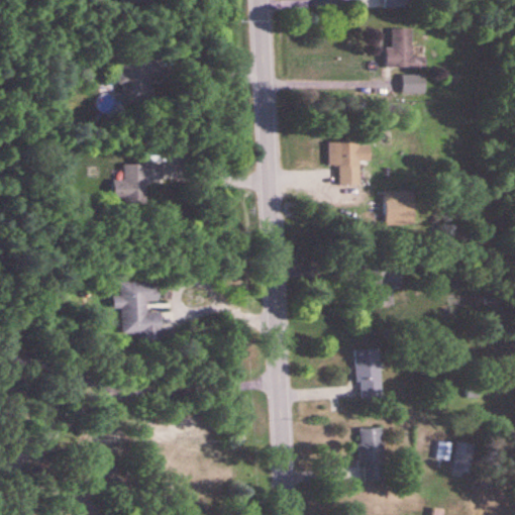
[(422,28),(389,27),(388,66),(420,67),(422,28)]
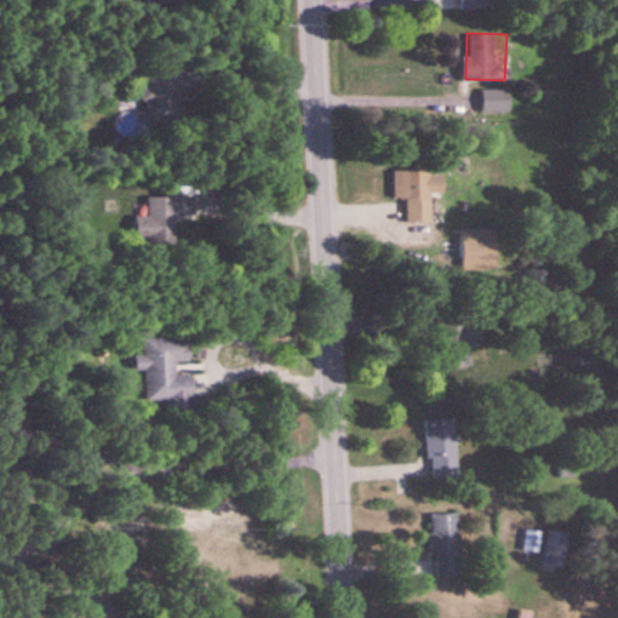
[(147,68),(148,120),(193,120),(192,67),(147,68)]
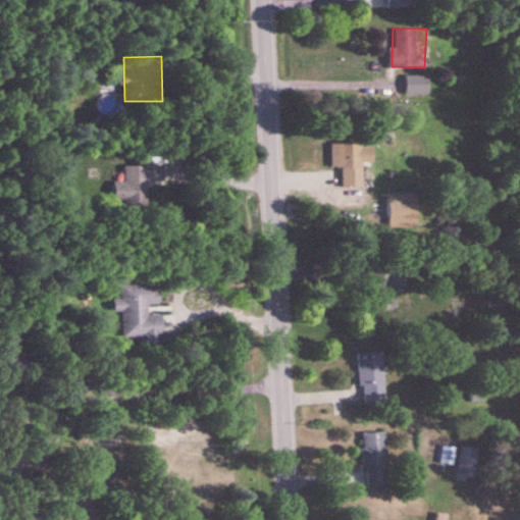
[(431,94),(431,74),(407,74),(407,94),(431,94)]
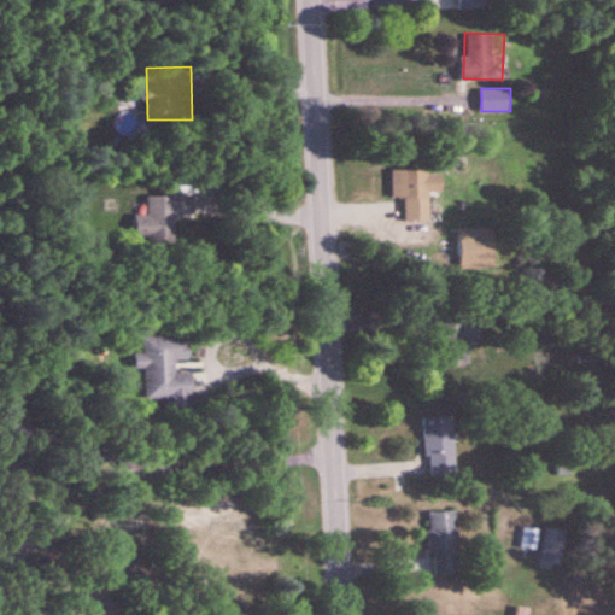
[(394,198),(444,198),(444,167),(394,167),(394,198)]
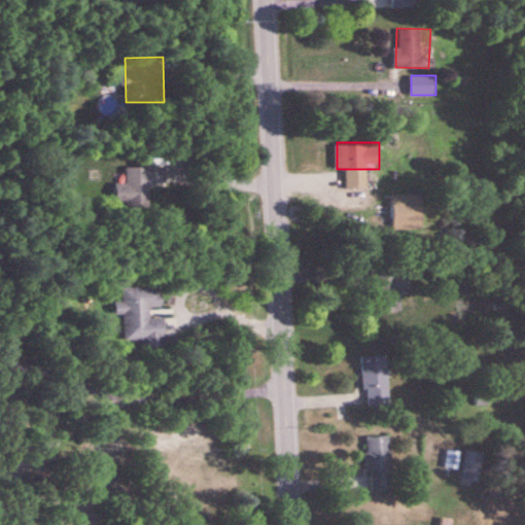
[(150,184),(166,184),(166,167),(127,167),(127,182),(116,182),(116,203),(128,202),(128,209),(150,208),(150,184)]
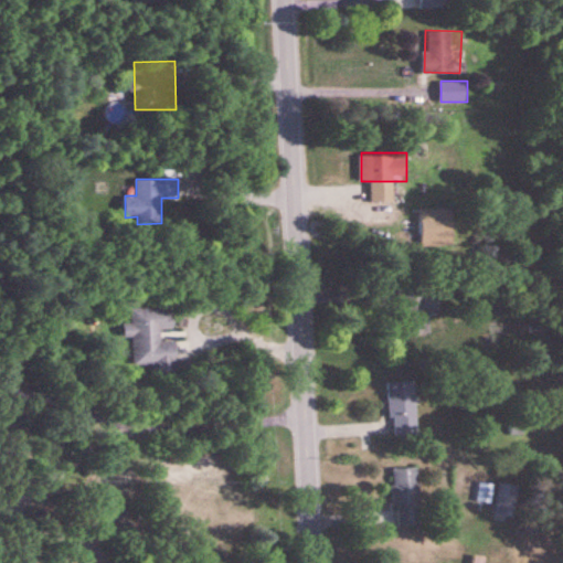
[(135,365),(156,364),(156,372),(177,371),(177,340),(162,340),(162,328),(174,328),(174,307),(131,307),(133,322),(125,324),(125,337),(134,337),(135,365)]
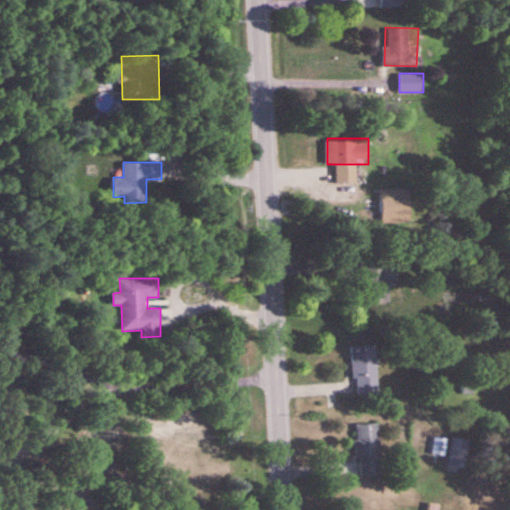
[(353,345),(355,390),(379,389),(376,344),(353,345)]
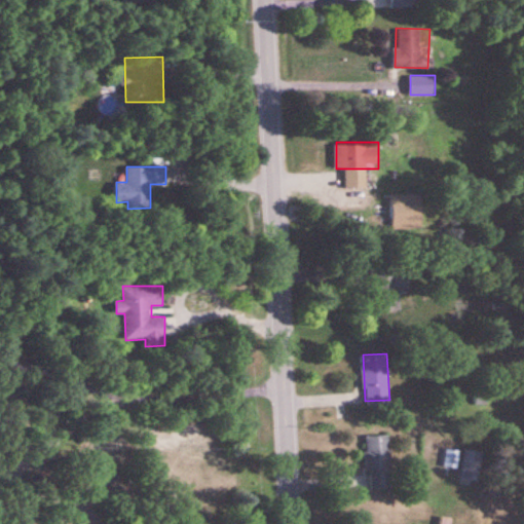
[(393,488),(391,434),(367,435),(368,489),(393,488)]
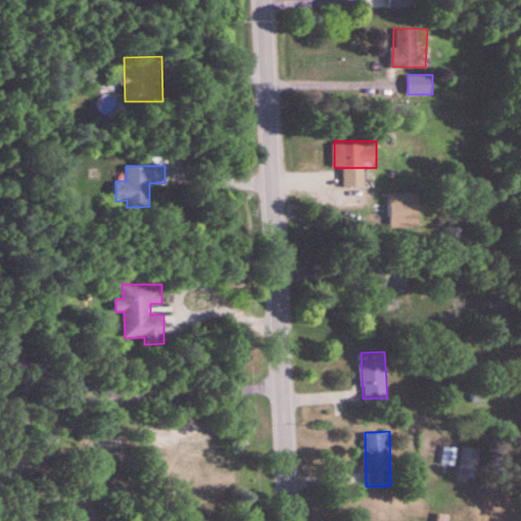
[(477,447),(462,447),(462,475),(477,475),(477,447)]
